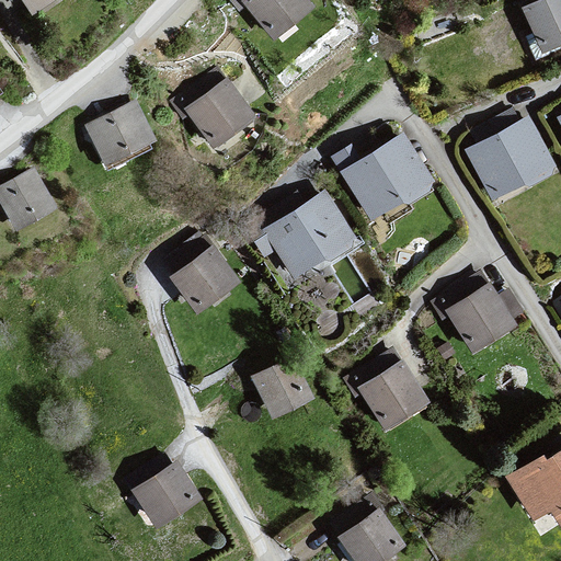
[(21,0),(33,19),(59,0),(21,0)]
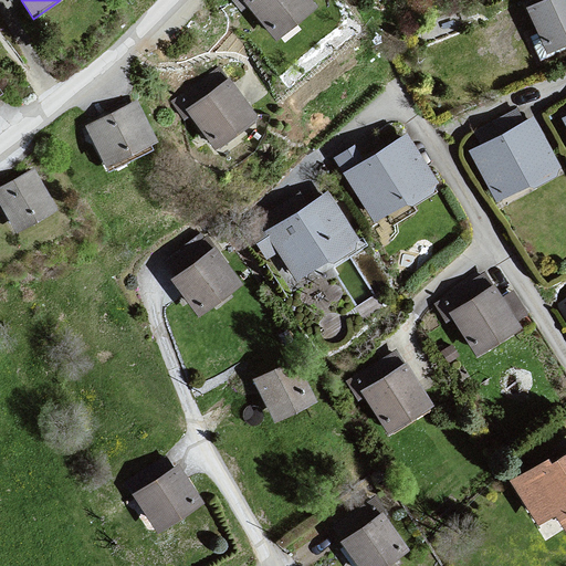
[(314,0),(248,0),(245,2),(281,44),(323,9),(314,0)]
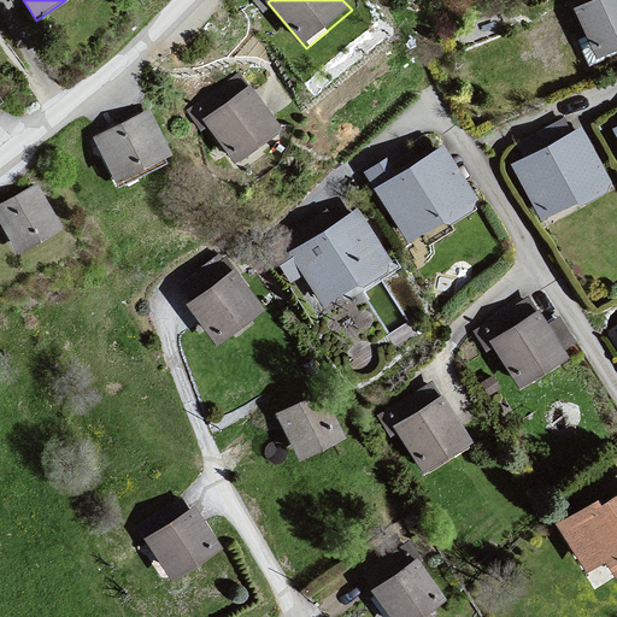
[(616,0),(588,0),(574,7),(597,57),(616,47),(616,0)]
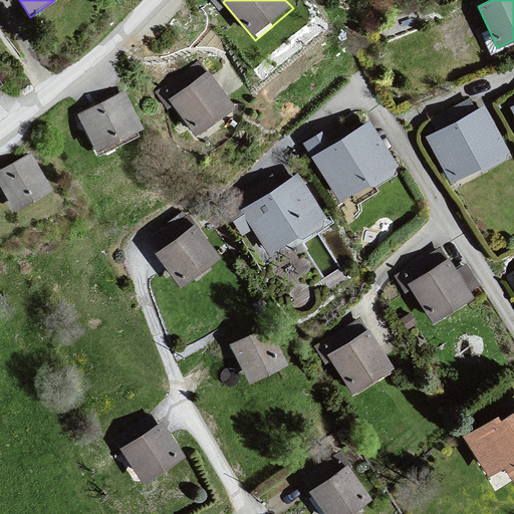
[(241,110),(210,72),(169,101),(199,141),(241,110)]
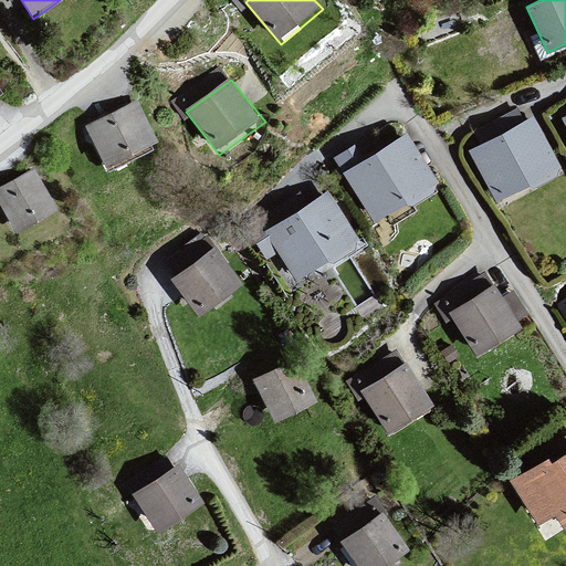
[(137,102),(86,128),(109,169),(163,144),(137,102)]
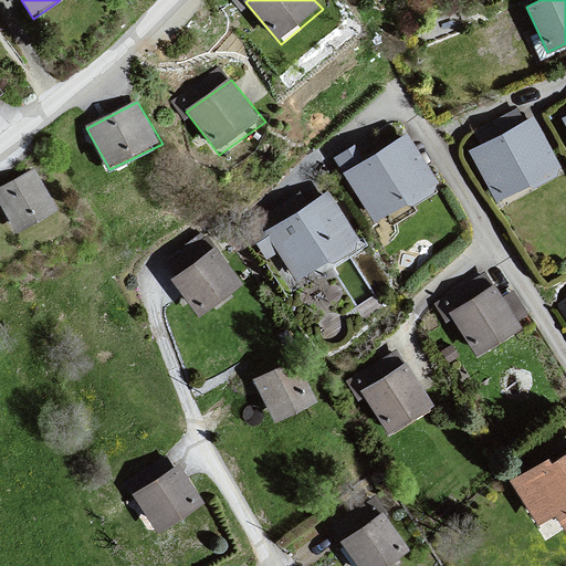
[(531,118),(468,152),(498,207),(563,173),(531,118)]
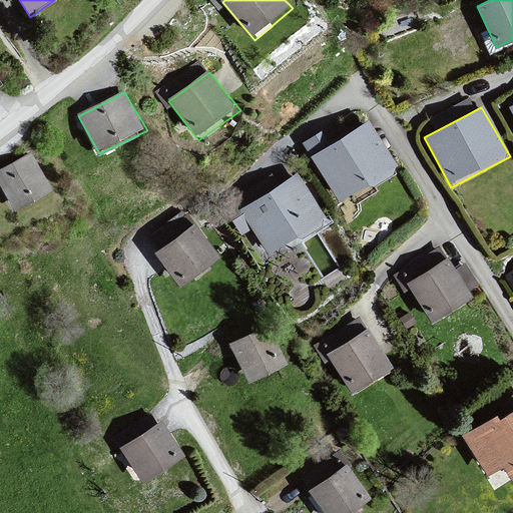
[(365,123),(311,158),(340,204),(396,170),(365,123)]
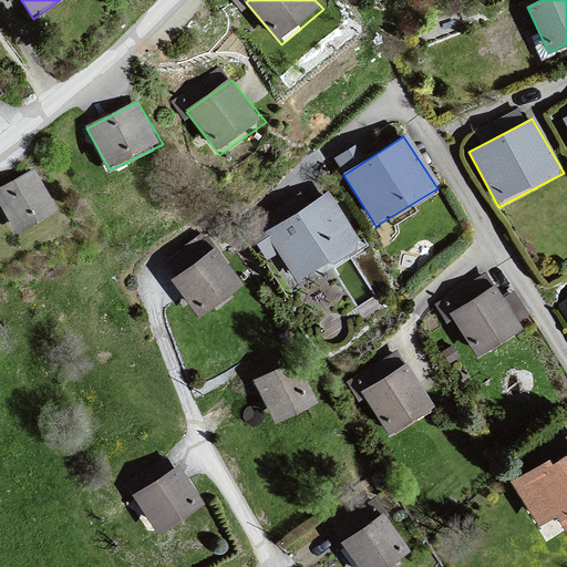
[(64,213),(35,171),(0,191),(0,204),(23,240),(64,213)]
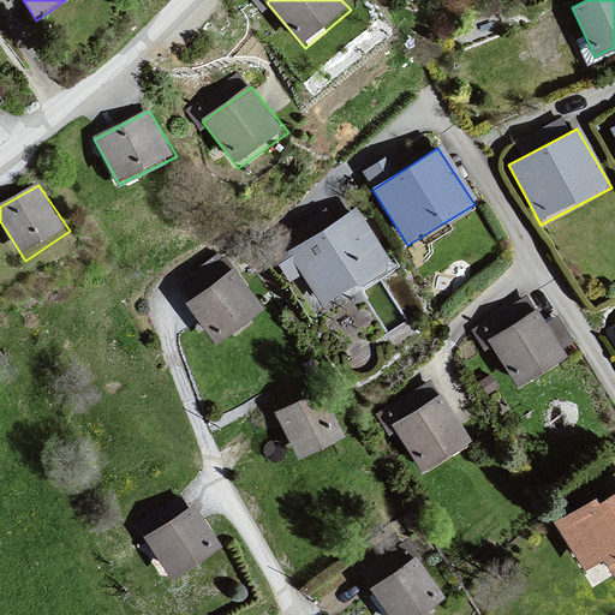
[(356,213),(286,255),(321,316),(395,273),(356,213)]
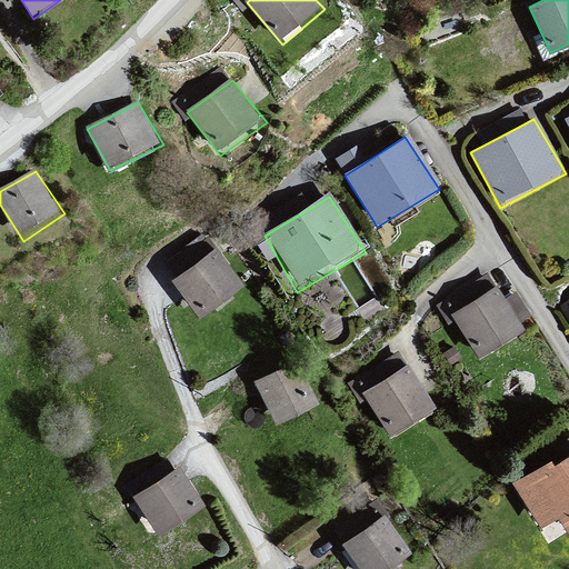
[(216,251),(176,281),(201,315),(241,286),(216,251)]
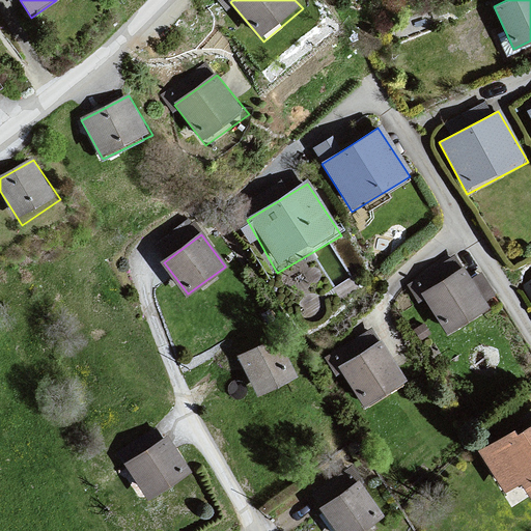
[(460,268),(420,296),(445,337),(487,310),(460,268)]
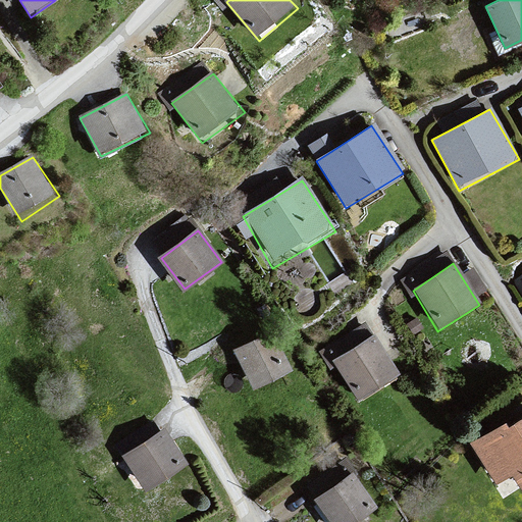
[(268,335),(233,354),(254,392),(290,373),(268,335)]
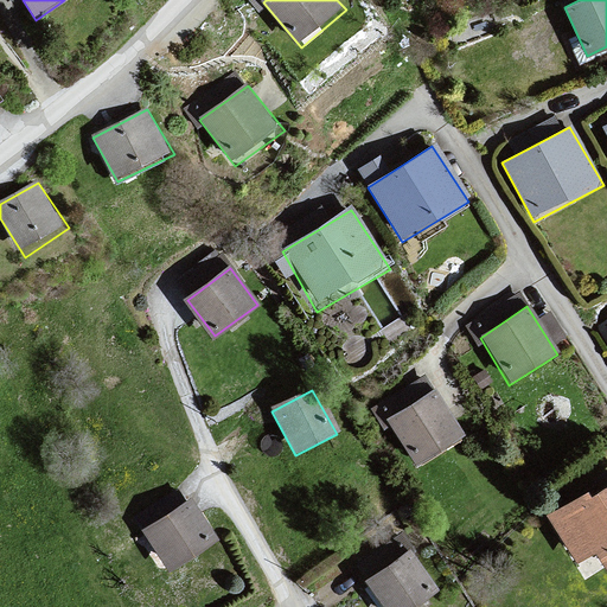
[(429,391),(384,421),(415,468),(461,439),(429,391)]
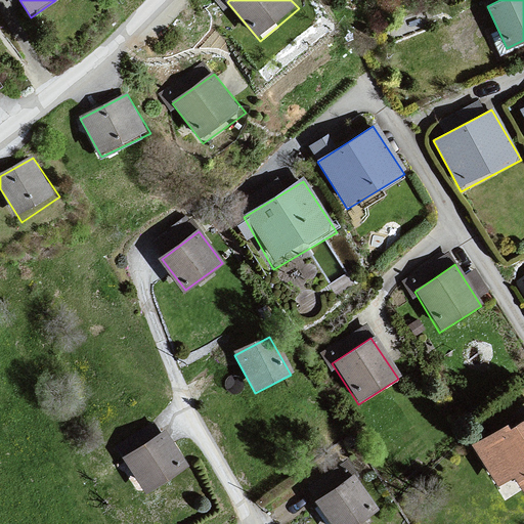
[(523,424),(475,452),(510,508),(523,498),(523,424)]
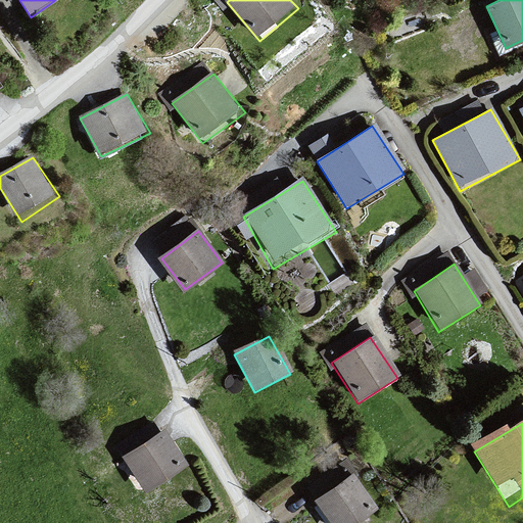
[(160,433),(122,460),(144,496),(186,469),(160,433)]
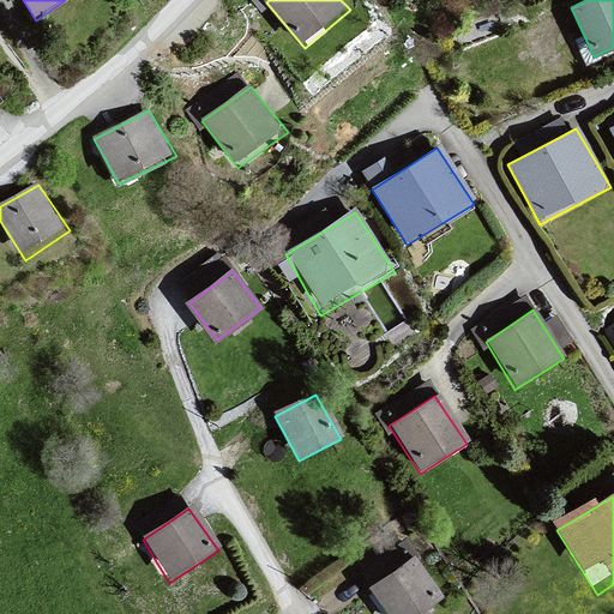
[(419,558),(369,590),(386,613),(422,613),(446,597),(419,558)]
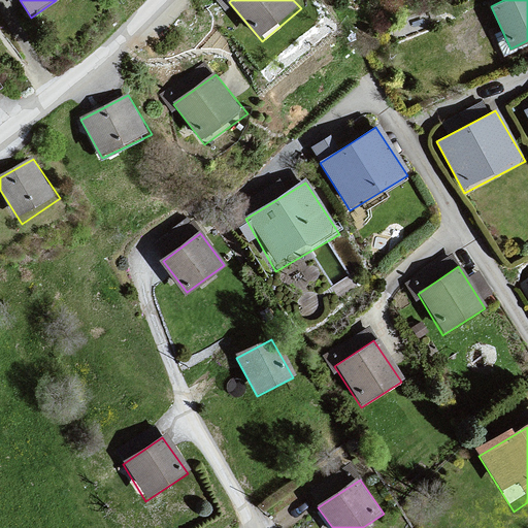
All buildings are outlined.
